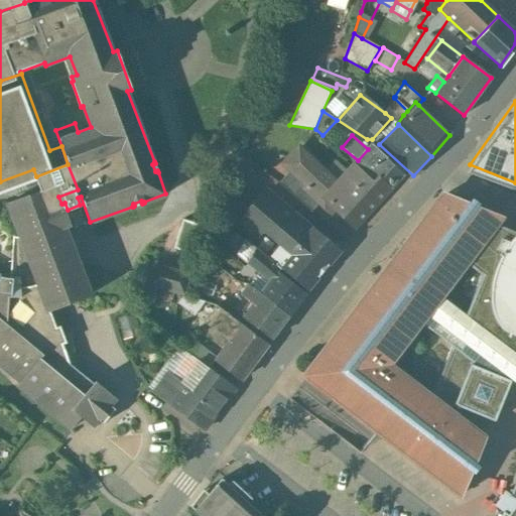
[(403,173),(372,144),(368,149),(358,160),(354,164),(373,181),(378,176),(390,187),(403,173)]
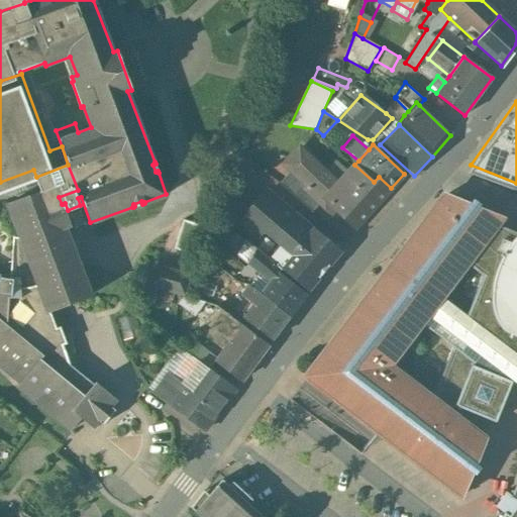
[(337,183),(299,145),(282,163),(292,172),(281,184),(312,212),(320,203),(329,211),(333,207),(323,198),(337,183)]
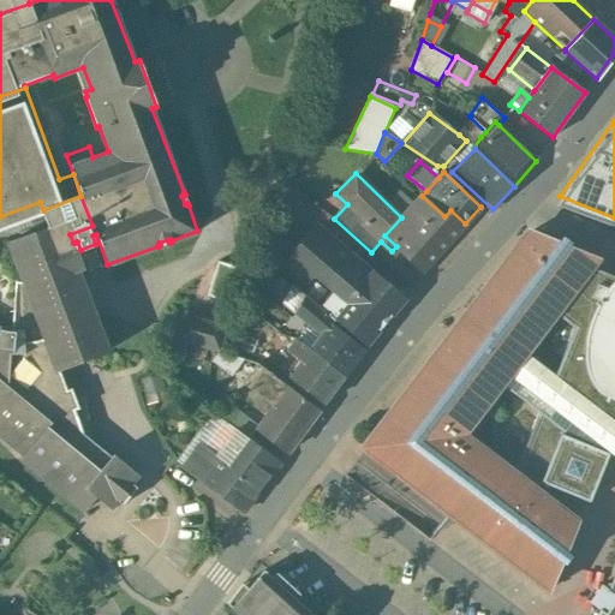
[(43,210),(41,210),(48,227),(65,221),(70,234),(93,226),(81,196),(43,210)]
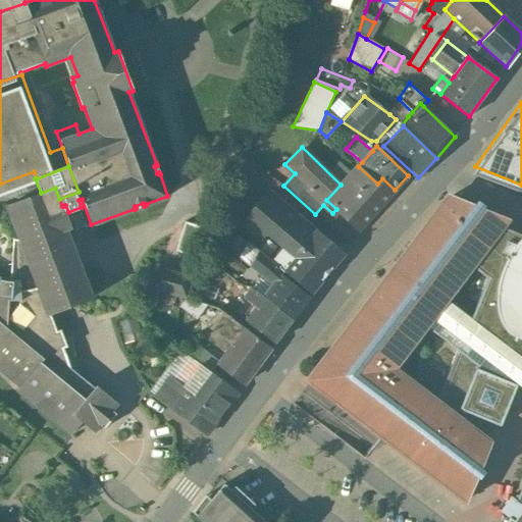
[(377,184),(358,166),(341,185),(326,200),(336,209),(359,230),(395,190),(382,178),(377,184)]
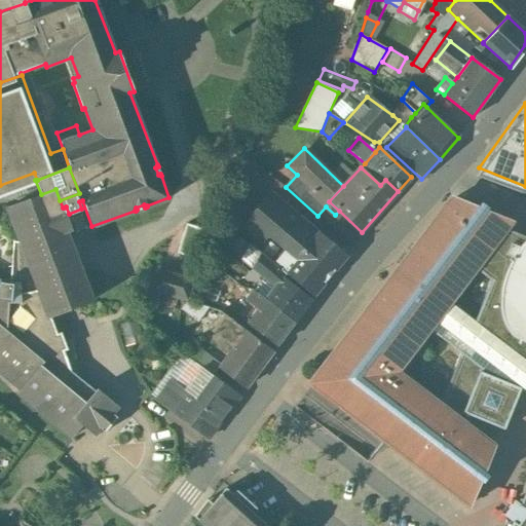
[(41,194),(13,204),(23,230),(17,232),(22,242),(50,316),(90,301),(65,231),(71,228),(64,208),(63,208),(60,200),(55,189),(41,194)]
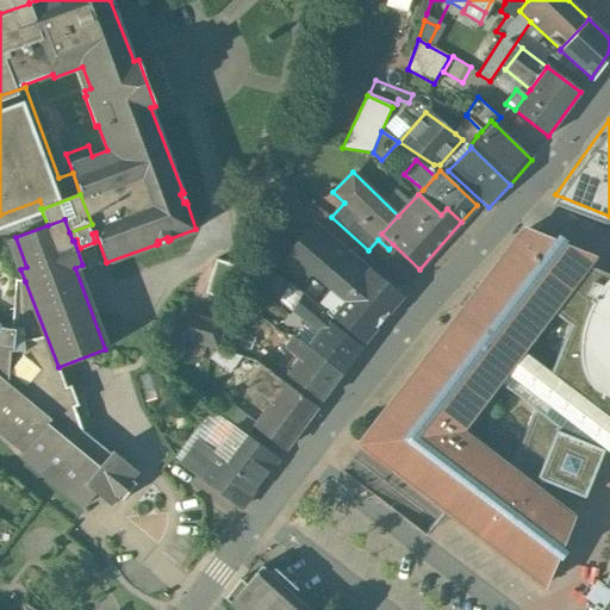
[(356,263),(313,226),(285,260),(306,279),(312,272),(334,290),(356,263)]
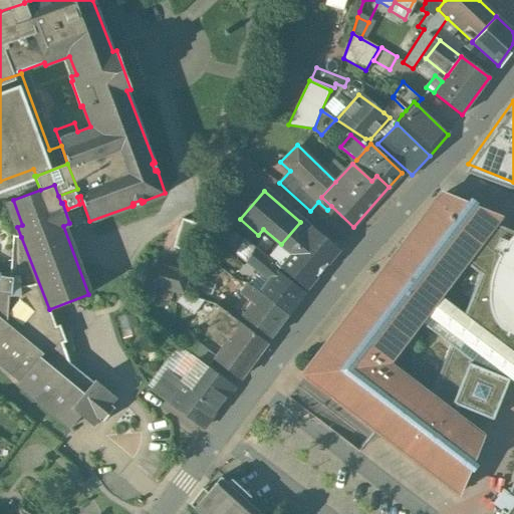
[(445,193),(306,373),(461,492),(470,470),(472,472),(478,465),(474,461),(482,440),(467,427),(429,399),(383,363),(418,319),(436,294),(462,261),(492,222),(498,214),(476,206),(477,203),(470,198),(467,202),(445,193)]
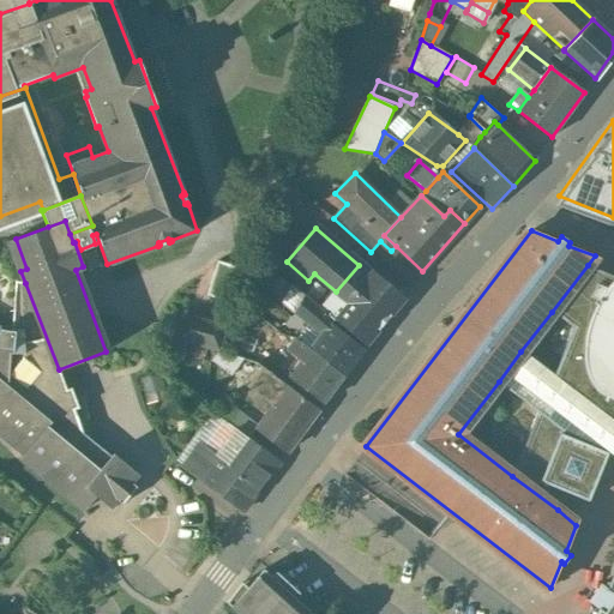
[(369,274),(359,265),(336,292),(320,309),(332,319),(335,321),(336,320),(366,344),(403,301),(371,272),(369,274)]
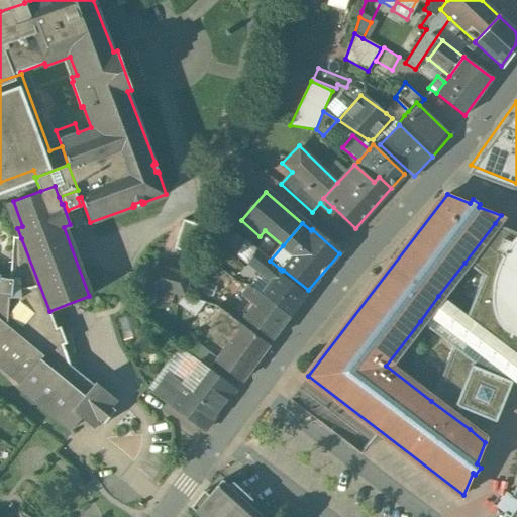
[(516,232),(495,223),(464,263),(483,276),(466,317),(438,296),(420,321),(453,347),(431,401),(470,429),(480,415),(495,422),(512,382),(508,380),(516,367),(516,232)]
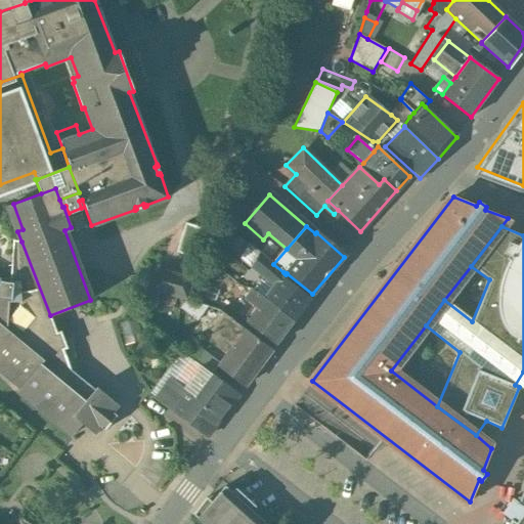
[(193,230),(185,251),(197,255),(204,234),(193,230)]
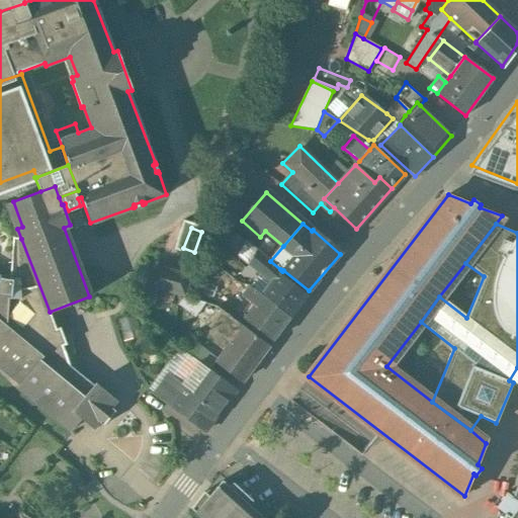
[(50,312),(21,239),(13,238),(10,279),(0,277),(0,359),(14,371),(10,375),(74,428),(89,409),(94,413),(101,405),(95,399),(99,394),(71,370),(63,346),(67,344),(60,328),(57,329),(50,312)]
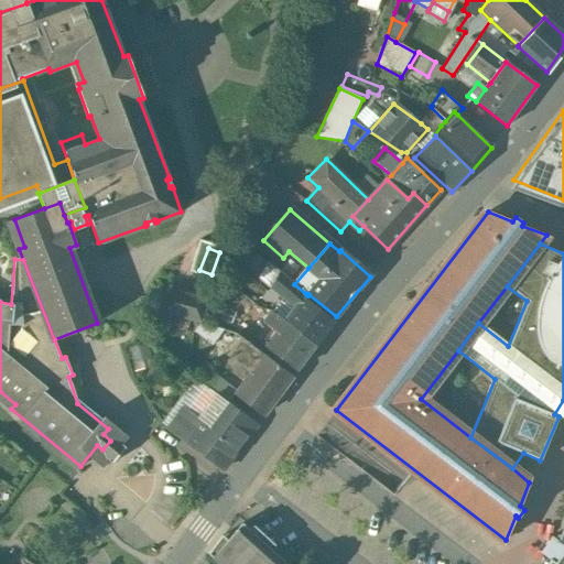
[(334,321),(303,296),(305,293),(294,284),(279,271),(270,288),(295,307),(284,321),(284,322),(315,346),(334,321)]
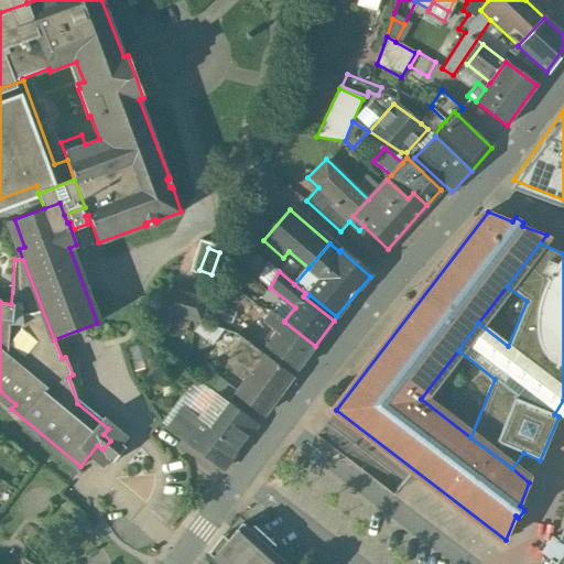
[(207,302),(169,291),(163,311),(173,314),(201,322),(207,302)]
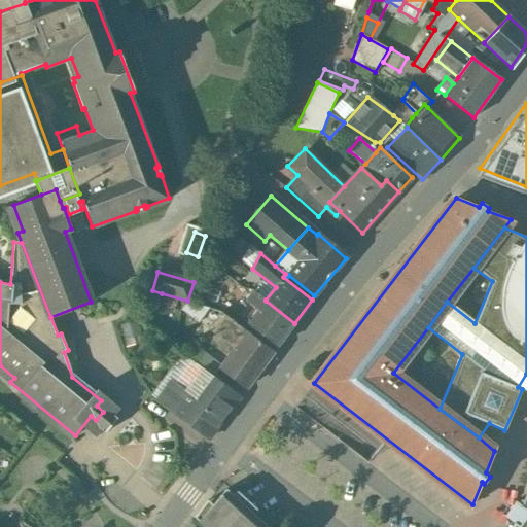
[(162,293),(152,290),(149,301),(159,305),(162,293)]
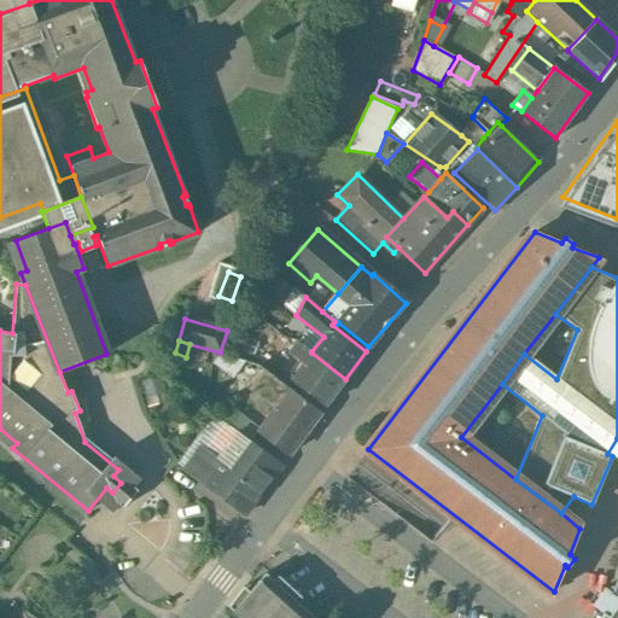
[(345,379),(312,353),(312,351),(298,340),(290,354),(303,365),(291,380),(325,406),(345,379)]
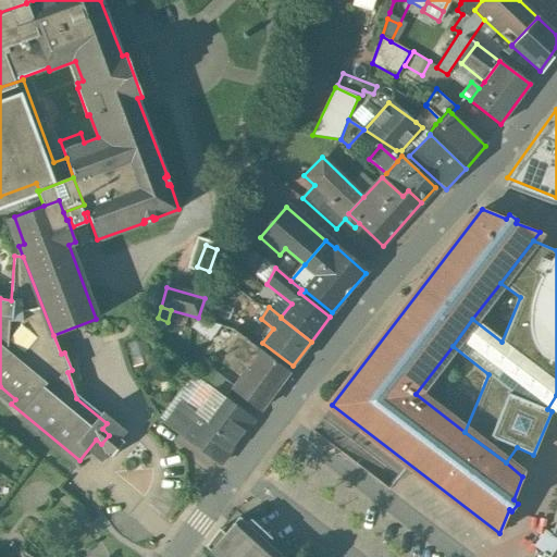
[(262,351),(233,330),(220,347),(248,369),(262,351)]
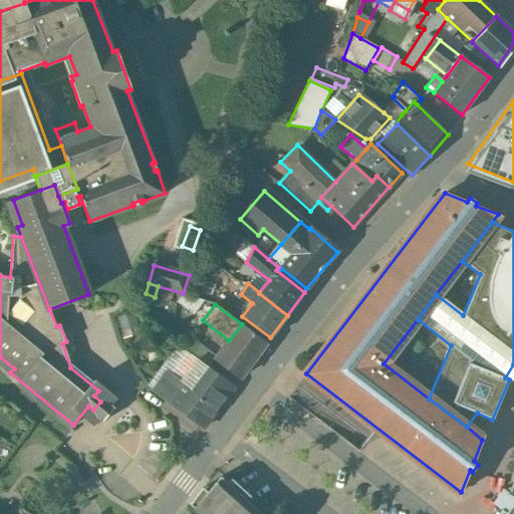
[(229,340),(216,359),(240,377),(266,342),(242,324),(229,340)]
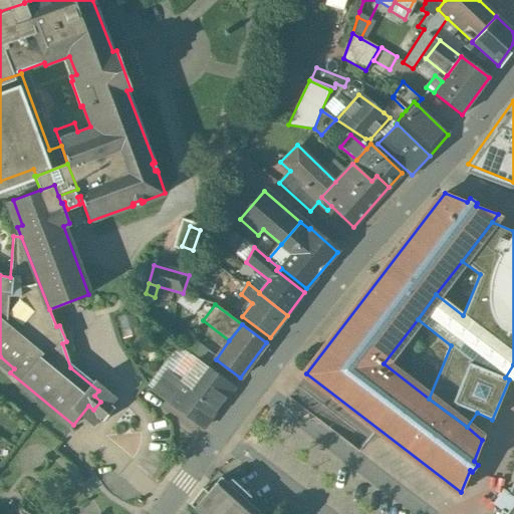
[(176,343),(148,380),(150,380),(146,386),(154,391),(168,371),(184,383),(187,378),(184,376),(197,358),(176,343)]
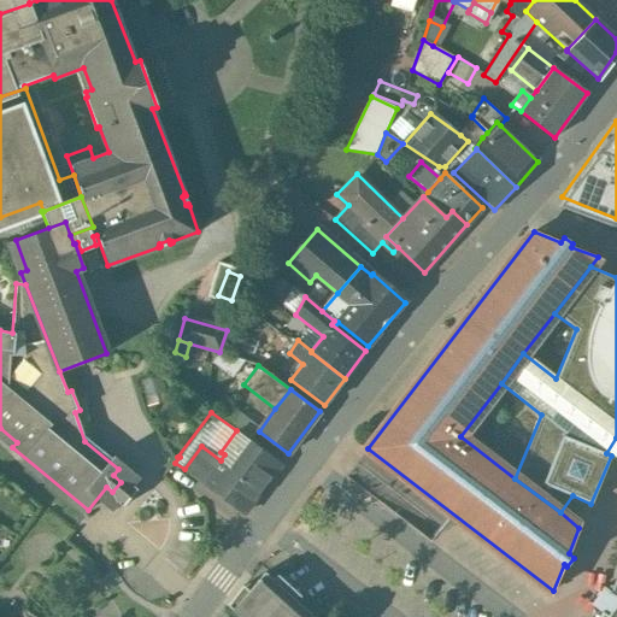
[(280,463),(236,430),(221,452),(224,454),(221,460),(203,483),(203,485),(241,513),(242,515),(281,464),(280,464),(280,463)]
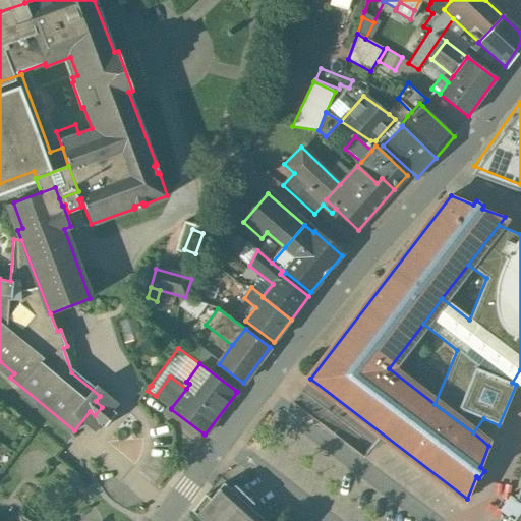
[(150,386),(121,364),(111,380),(140,401),(148,391),(152,386),(150,386)]
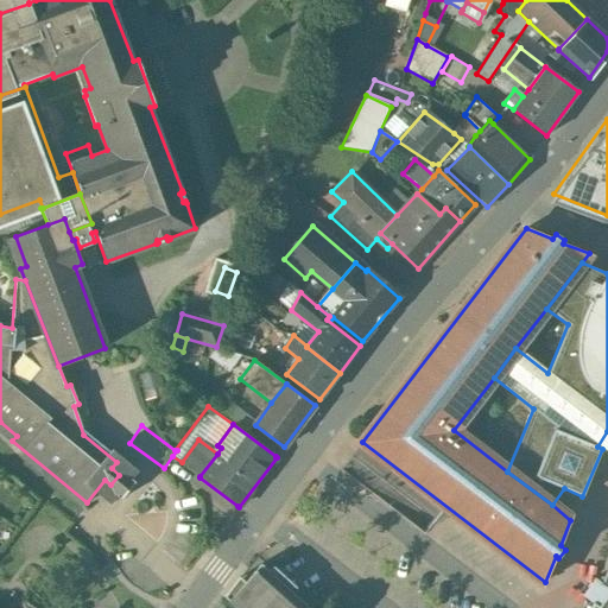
[(217,454),(198,439),(182,462),(200,476),(217,454)]
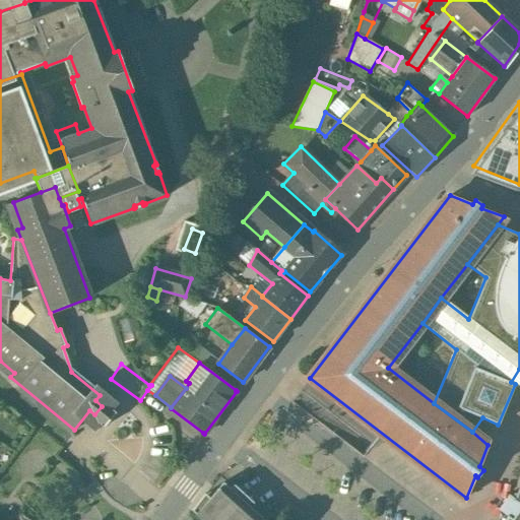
[(519,519),(519,484),(514,499),(509,494),(507,496),(508,497),(499,509),(508,516),(505,519),(519,519)]
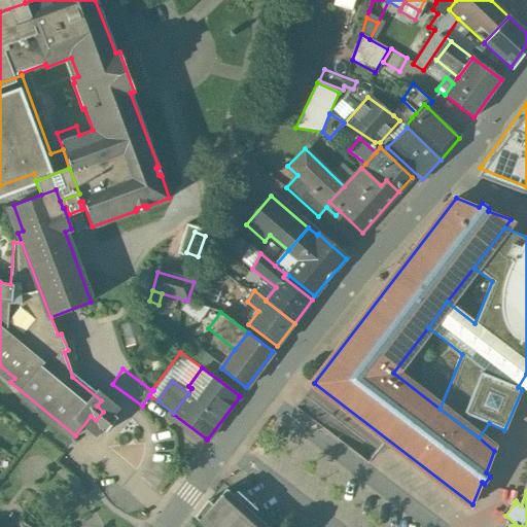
[(227,500),(221,495),(215,500),(216,501),(212,504),(207,500),(194,518),(204,526),(256,526),(243,514),(227,500)]
